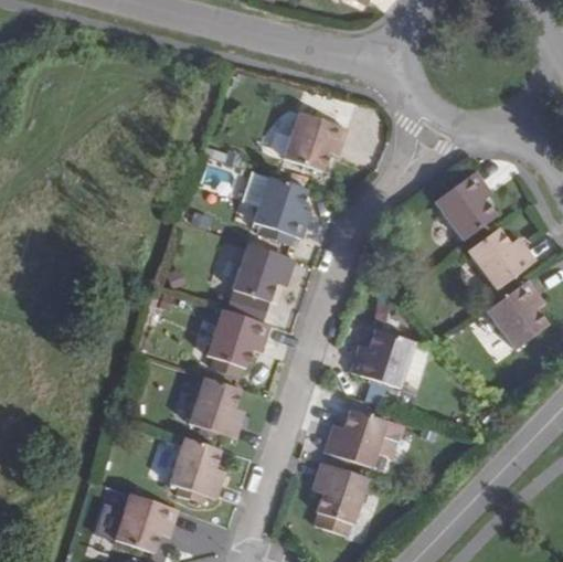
[(285,159),(324,172),(330,152),(332,146),(341,149),(349,127),(300,112),(285,159)]
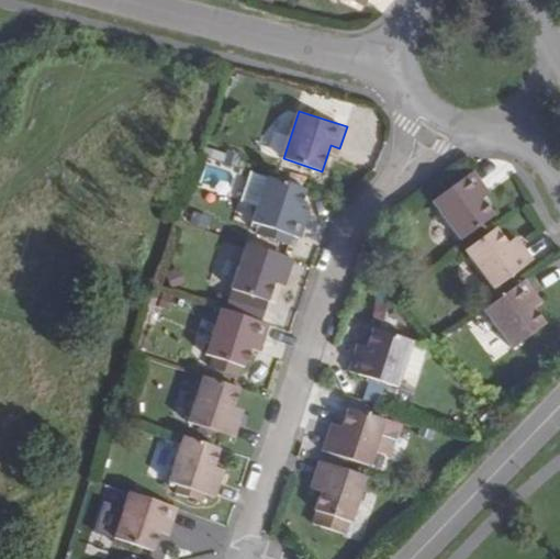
[(328,152),(337,155),(339,148),(331,145),(328,152)]
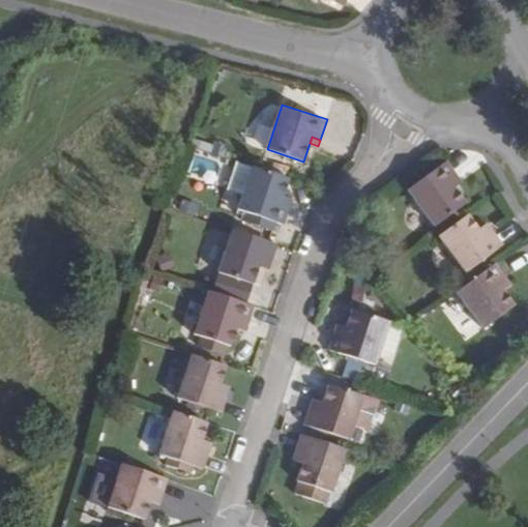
[(255,166),(239,160),(230,187),(245,193),(255,166)]
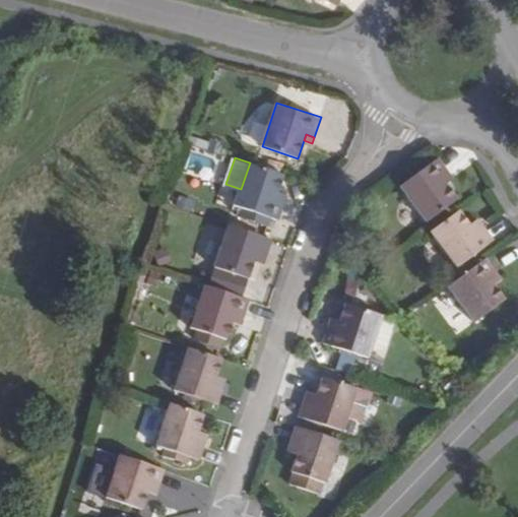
[(428,220),(458,199),(447,184),(443,179),(451,173),(439,157),(402,185),(428,220)]
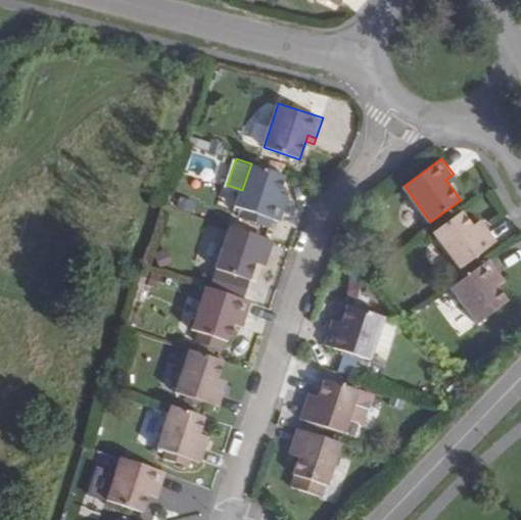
[(287,202),(277,199),(279,192),(285,175),(251,163),(242,190),(236,206),(244,208),(241,217),(270,227),(273,219),(281,221),(287,202)]
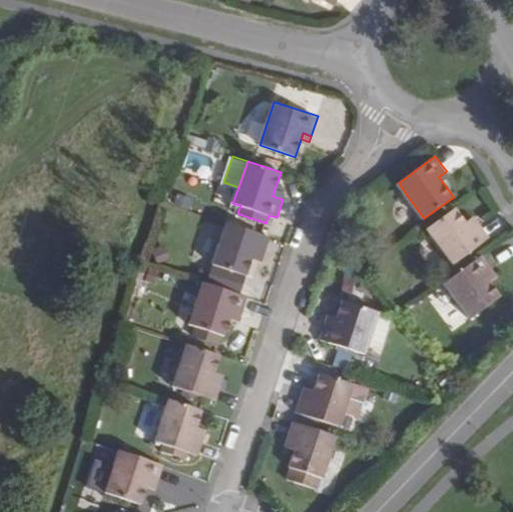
[(447,171),(439,177),(443,182),(451,177),(447,171)]
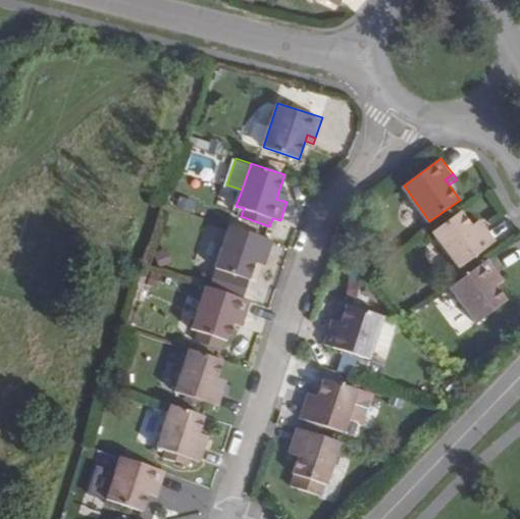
[(278,192),(276,199),(287,202),(289,195),(278,192)]
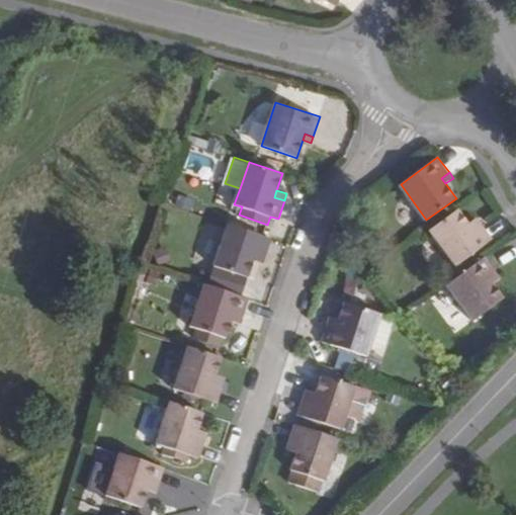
[(481,223),(473,228),(468,223),(458,207),(430,229),(456,264),(492,239),(481,223)]
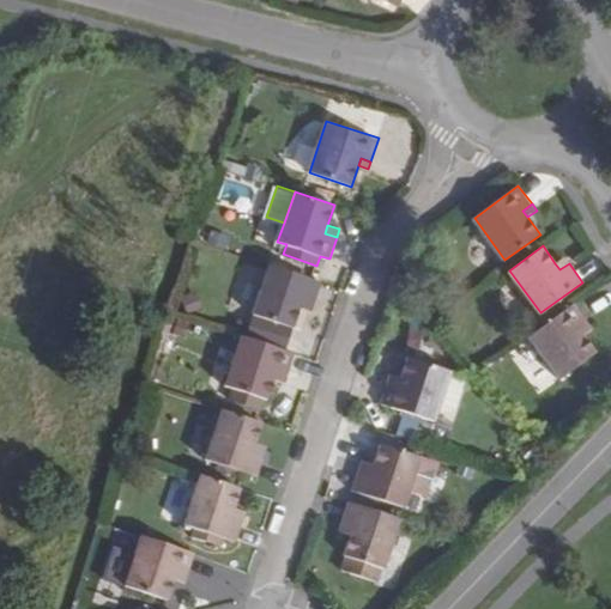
[(555,263),(560,269),(569,263),(564,256),(555,263)]
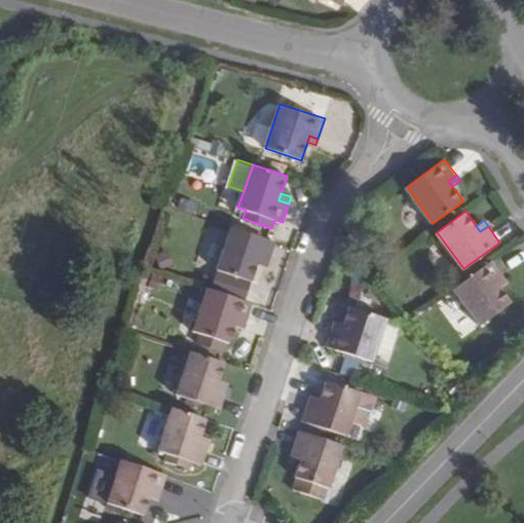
[(218,270),(251,282),(257,263),(259,256),(269,259),(275,241),(232,228),(218,270)]
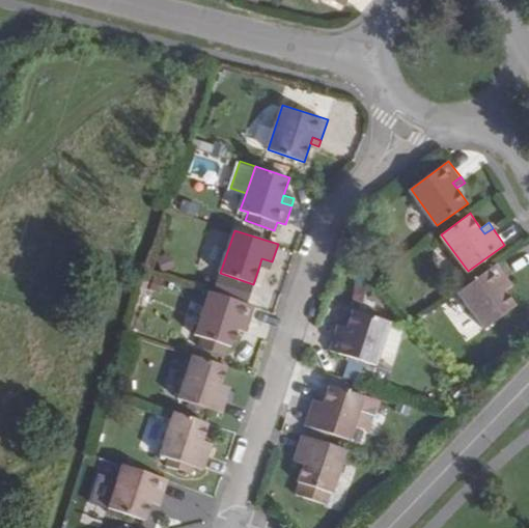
[(272,261),(261,258),(259,266),(270,269),(272,261)]
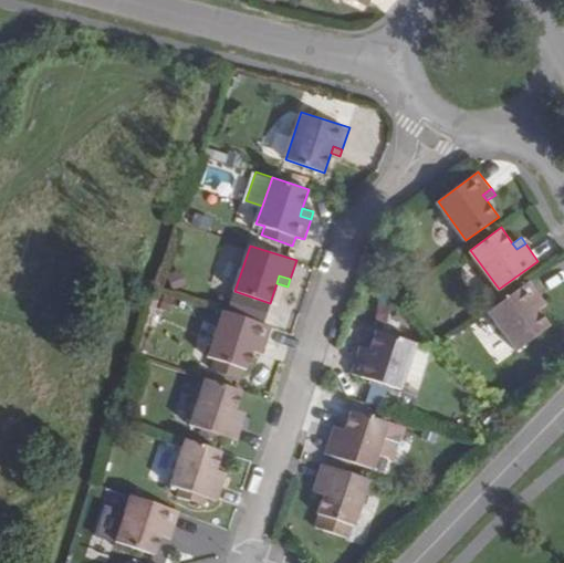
[(542,298),(531,280),(489,310),(519,350),(550,326),(540,309),(535,302),(542,298)]
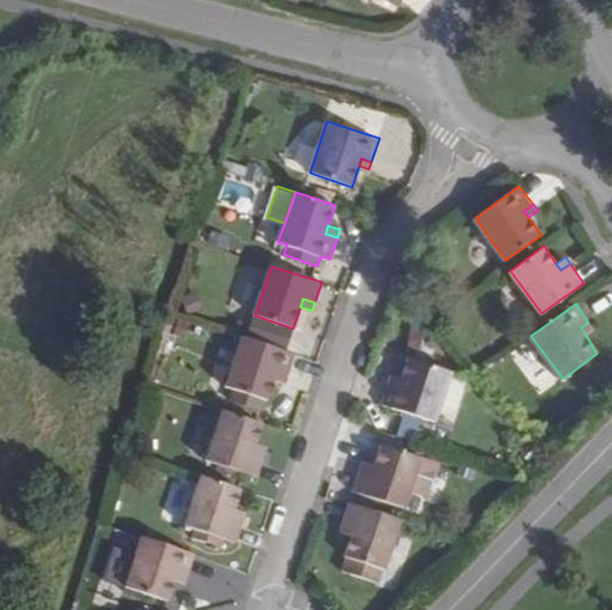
[(588,322),(581,327),(586,334),(593,330),(588,322)]
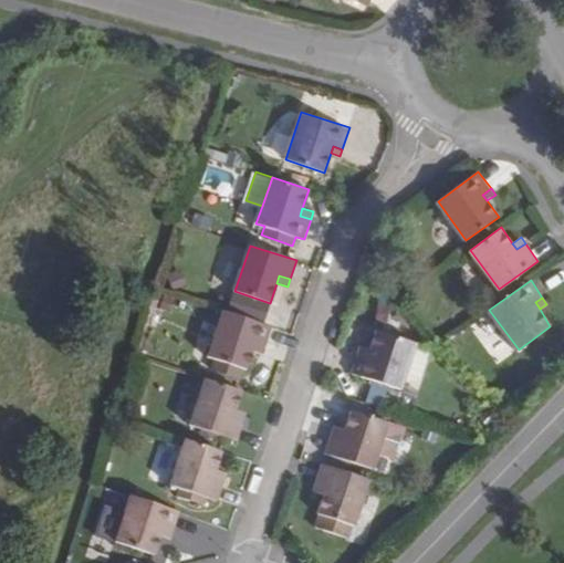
[(265,345),(272,325),(225,310),(209,356),(218,360),(215,369),(238,376),(241,367),(247,368),(253,351),(257,342),(265,345)]
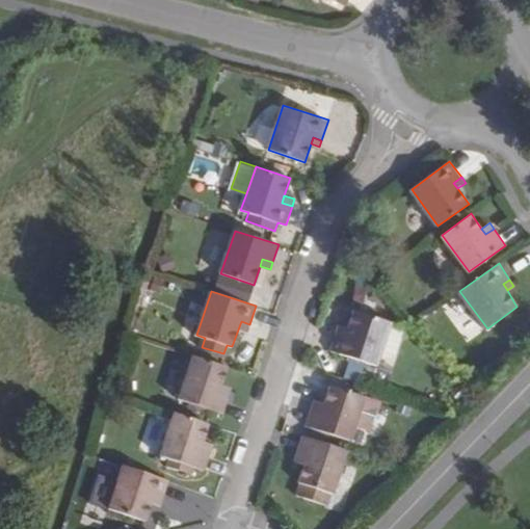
[(392,321),(355,310),(350,327),(348,335),(338,332),(332,350),(377,366),(392,321)]
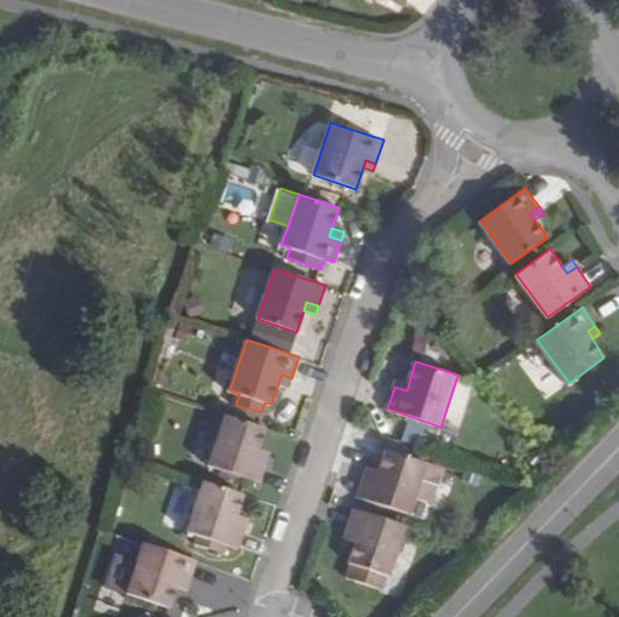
[(278,384),(289,387),(291,378),(282,375),(278,384)]
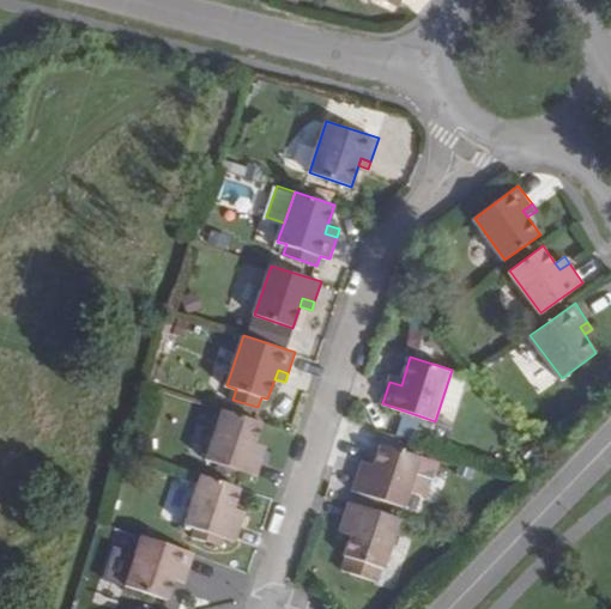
[(404,377),(392,373),(389,382),(401,385),(404,377)]
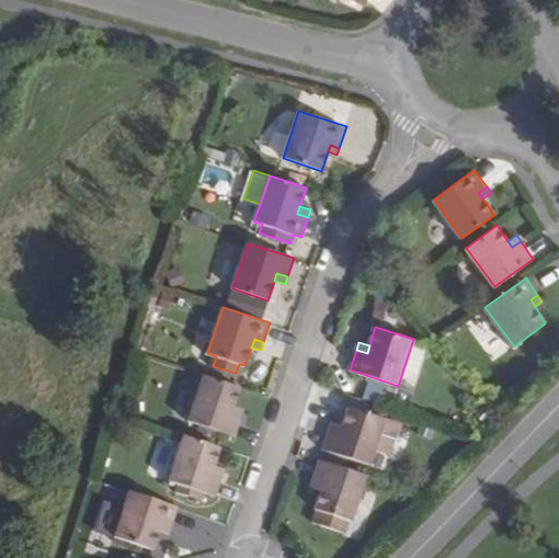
[(241,416),(230,412),(234,405),(240,386),(205,374),(190,420),(236,436),(241,416)]
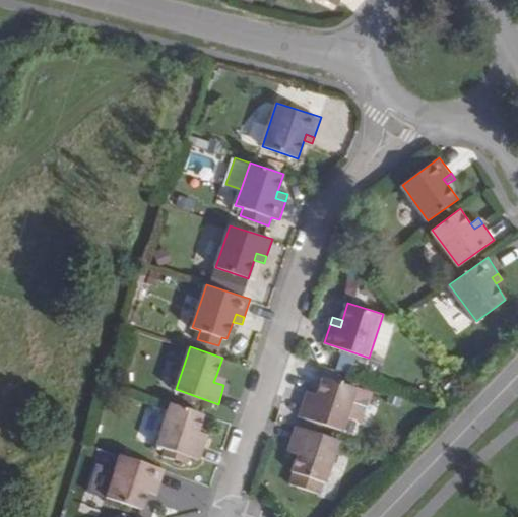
[(216,375),(213,382),(223,385),(227,379),(216,375)]
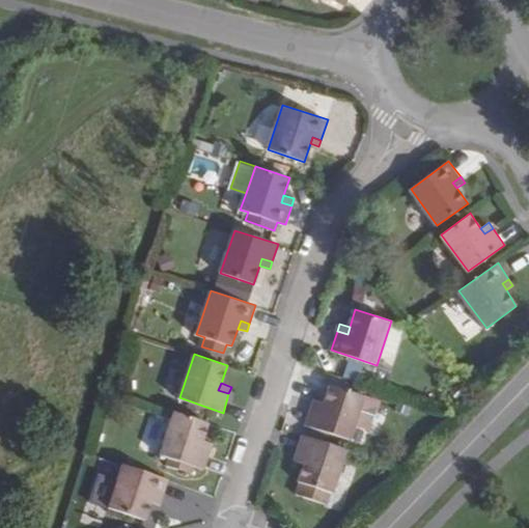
[(365,395),(331,384),(326,403),(324,409),(312,406),(307,424),(351,439),(365,395)]
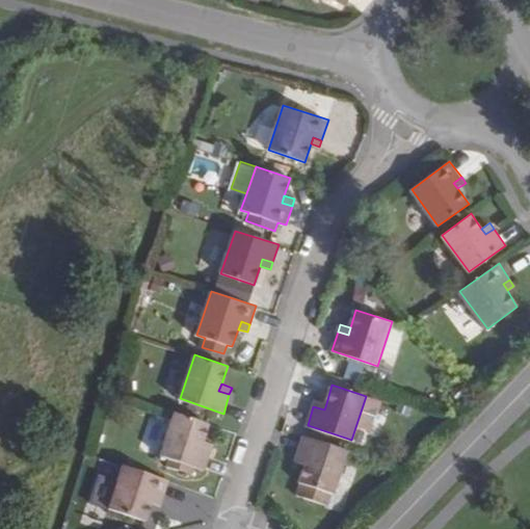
[(326,403),(316,400),(313,406),(324,410),(326,403)]
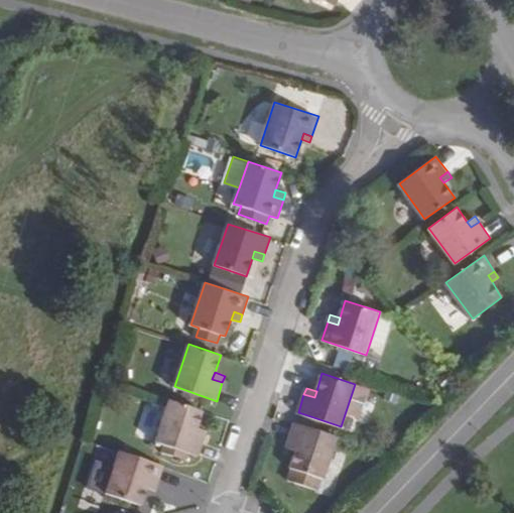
[(206,437),(195,433),(197,426),(203,410),(169,399),(156,440),(163,443),(189,453),(199,456),(206,437)]
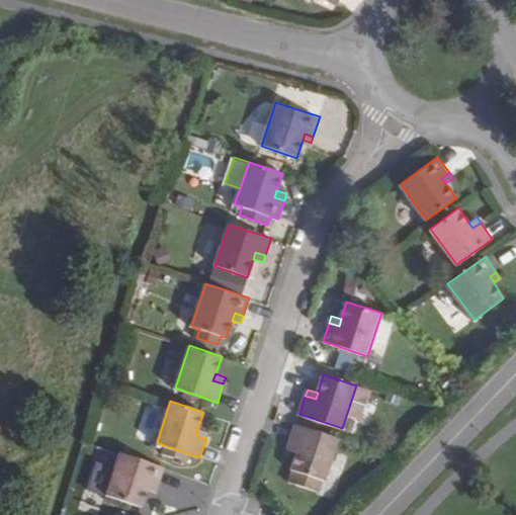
[(289,443),(301,446),(298,453),(293,469),(294,470),(291,482),(309,488),(312,476),(324,480),(338,438),(296,424),(289,443)]
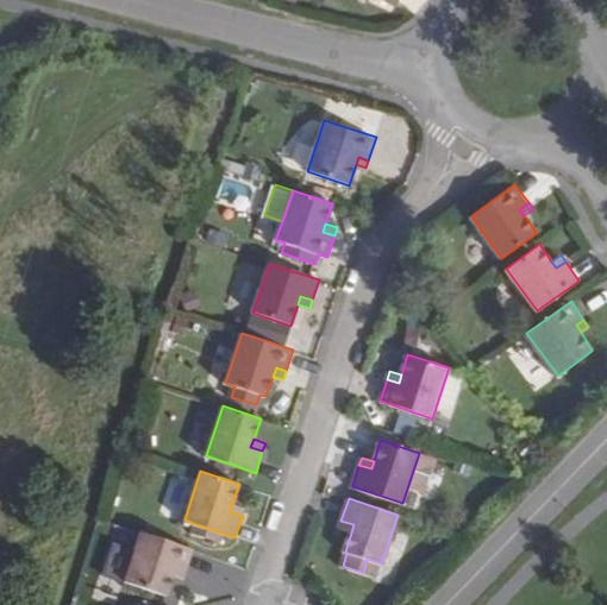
[(232,503),(230,511),(243,516),(245,508),(232,503)]
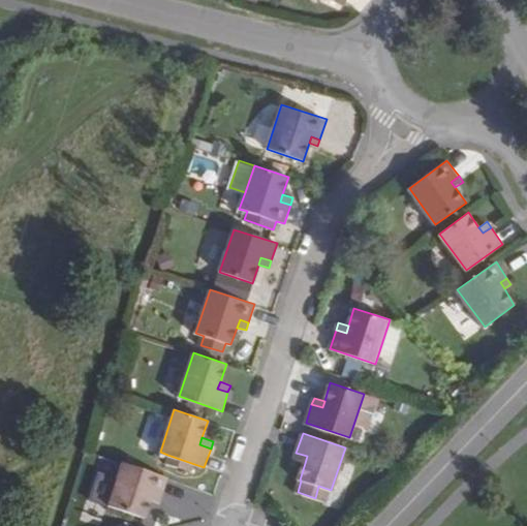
[(305,463),(307,456),(296,453),(295,459),(305,463)]
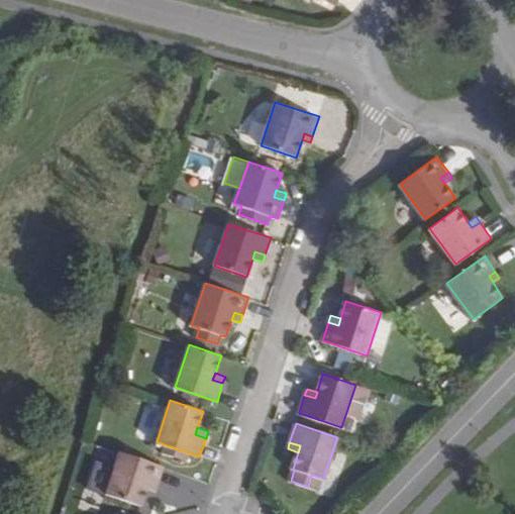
[(187,460),(190,453),(164,444),(161,452),(187,460)]
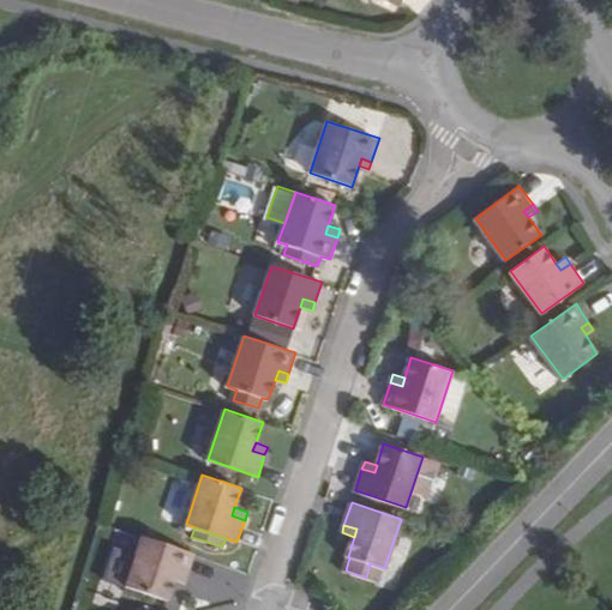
[(189,575),(196,553),(144,536),(126,586),(167,599),(174,580),(178,571),(189,575)]
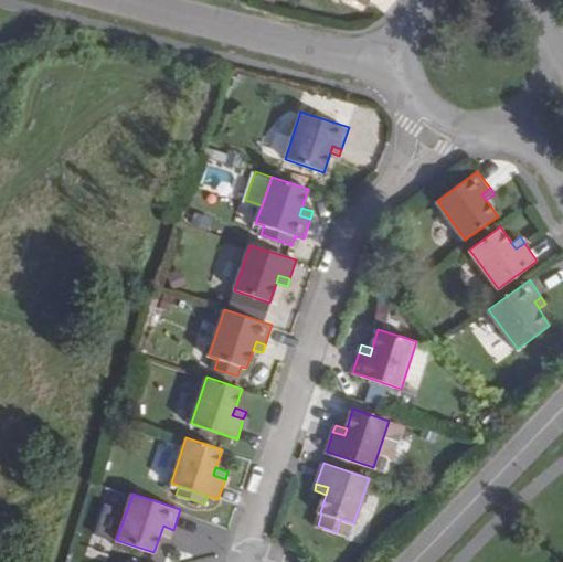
[(353,523),(340,519),(337,532),(349,536),(353,523)]
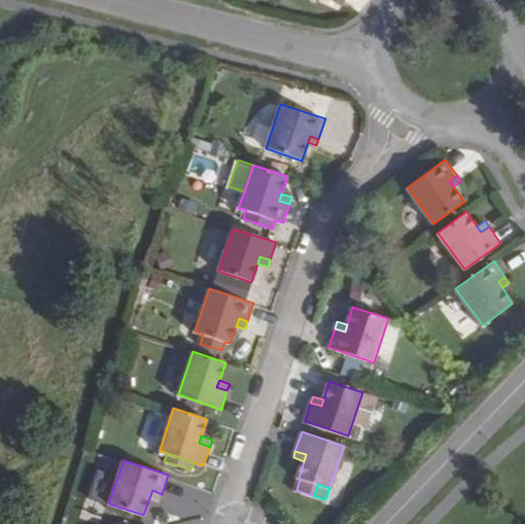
[(162,494),(152,490),(149,498),(159,500),(162,494)]
